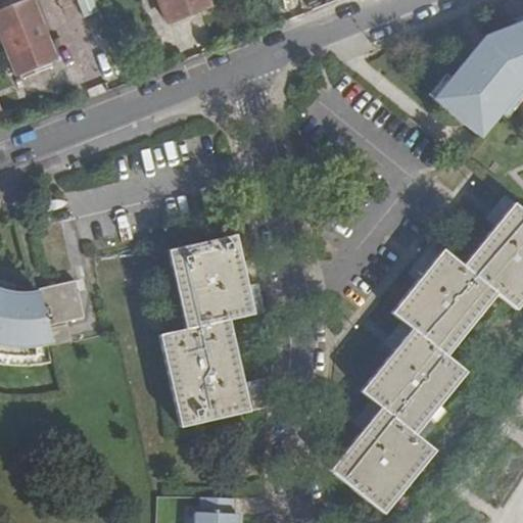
[(35,0),(27,0),(0,10),(0,53),(6,55),(15,79),(58,62),(35,0)]
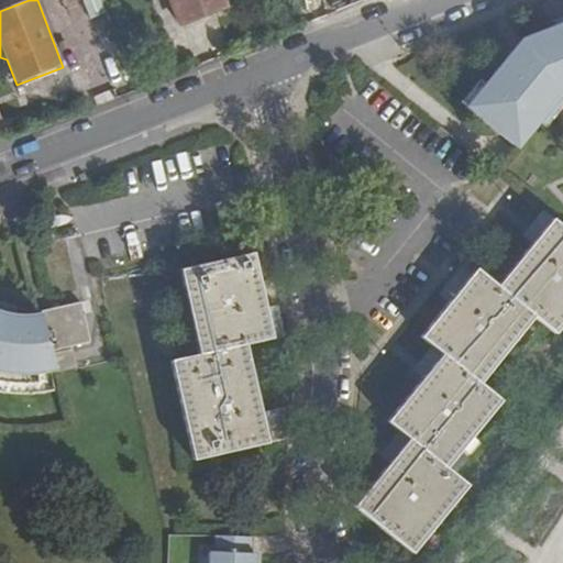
[(79,0),(84,15),(96,12),(92,0),(79,0)]
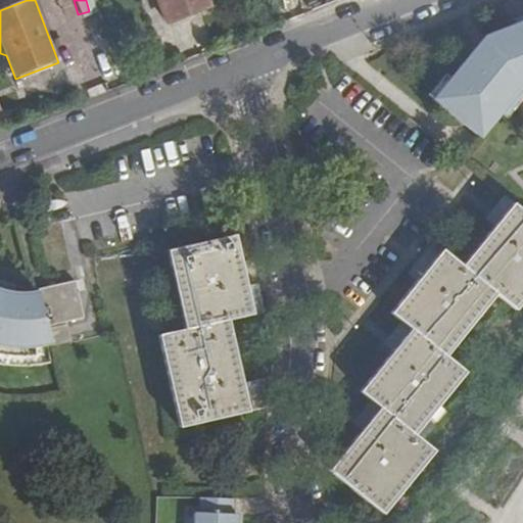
[(208,0),(160,0),(170,24),(212,8),(208,0)]
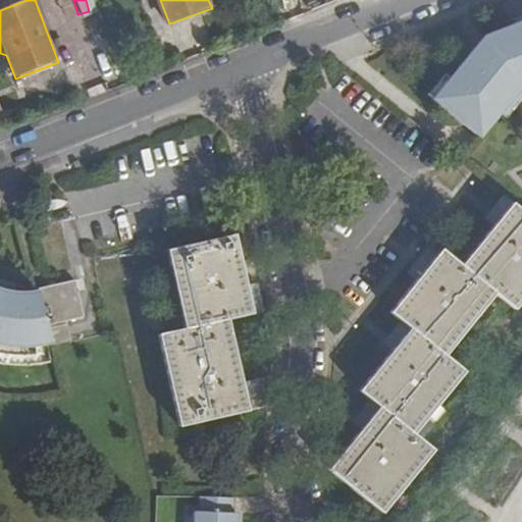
[(521,87),(521,23),(482,39),(432,101),(478,139),(519,88),(521,87)]
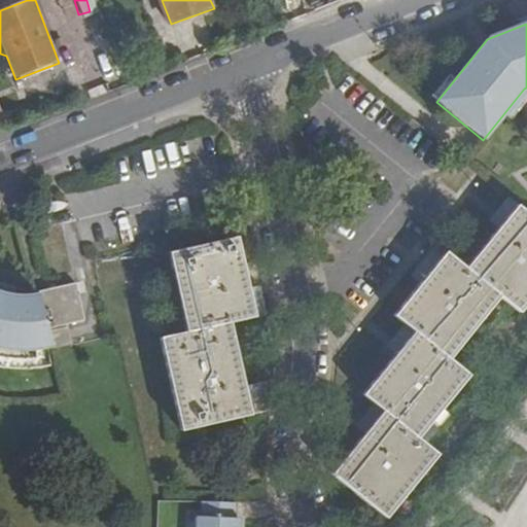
[(468,376),(449,359),(497,300),(516,314),(526,300),(526,215),(518,207),(465,272),(447,256),(395,315),(416,332),(365,395),(387,412),(335,475),(385,518),(437,454),(418,438),(468,376)]
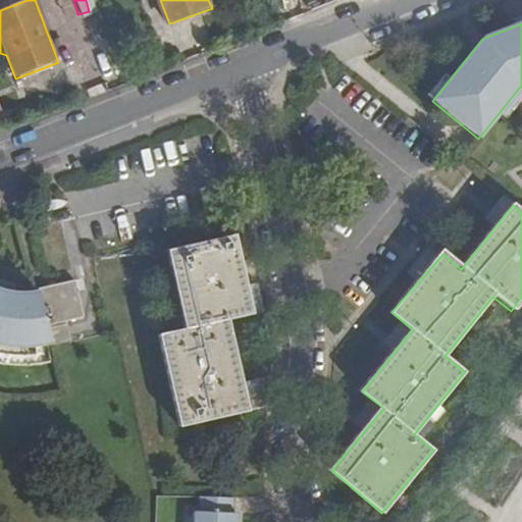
[(71,227),(72,242),(102,240),(101,226),(71,227)]
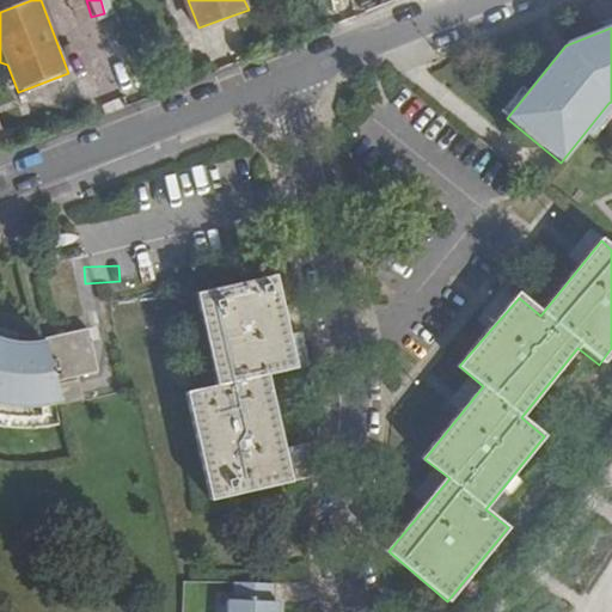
[(219,386),(188,392),(212,500),(314,477),(310,458),(287,463),(268,373),(297,368),(277,276),(199,293),(219,386)]
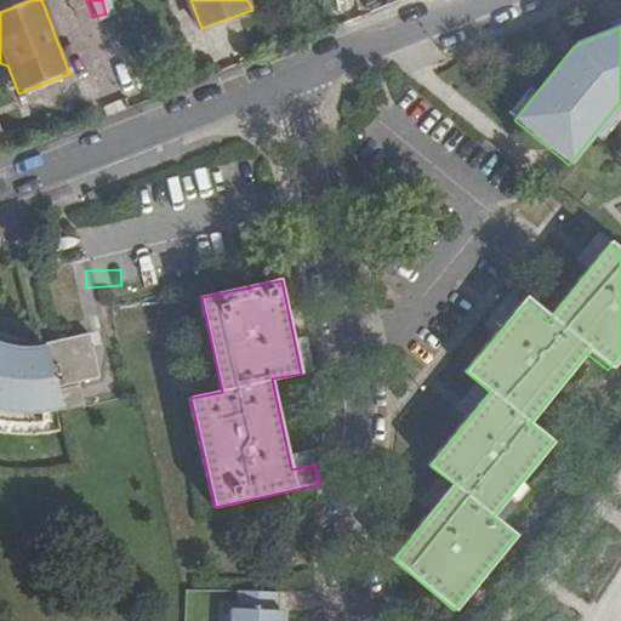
[(91,325),(47,335),(47,340),(57,380),(102,369),(91,325)]
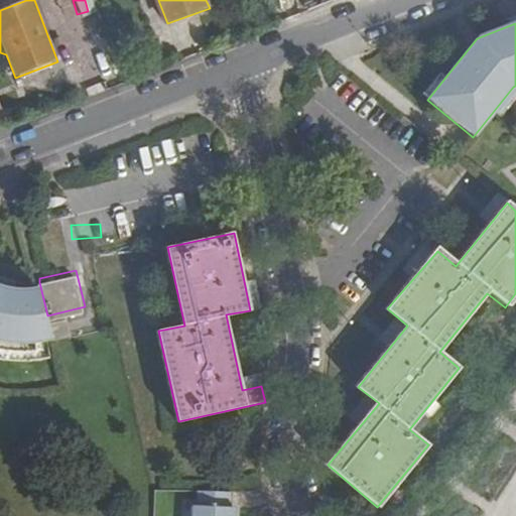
[(0,354),(1,354),(5,354),(7,354),(17,353),(20,352),(25,351),(36,347),(34,337),(51,332),(47,315),(39,282),(32,283),(31,283),(13,283),(9,283),(6,281),(0,281),(0,280),(0,354)]
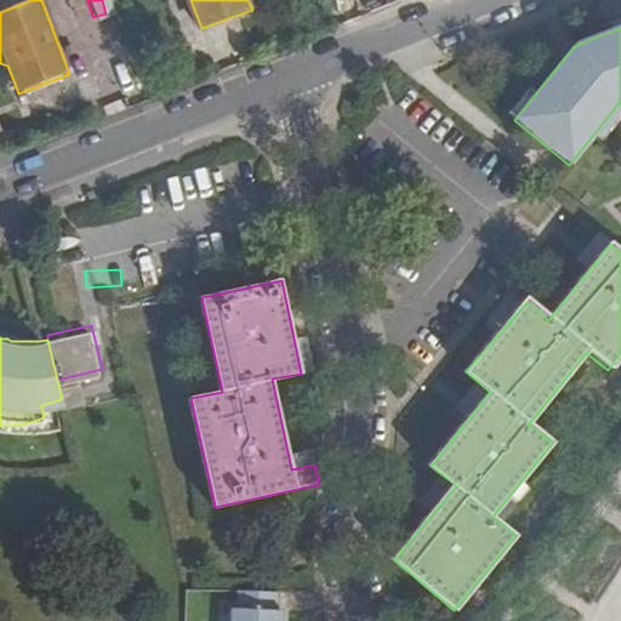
[(278,593),(239,591),(238,609),(232,609),(231,620),(281,620),(283,611),(277,611),(278,593)]
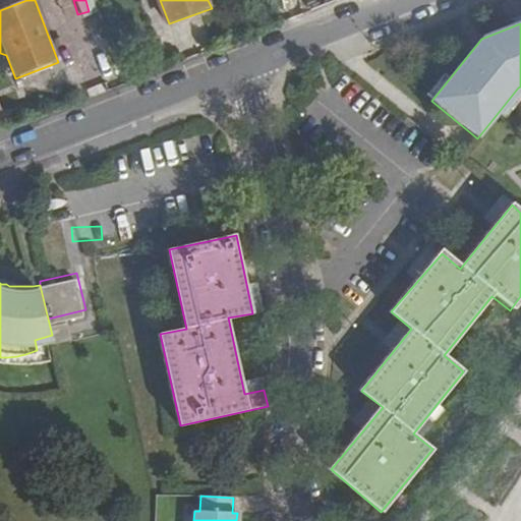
All buildings are outlined.
